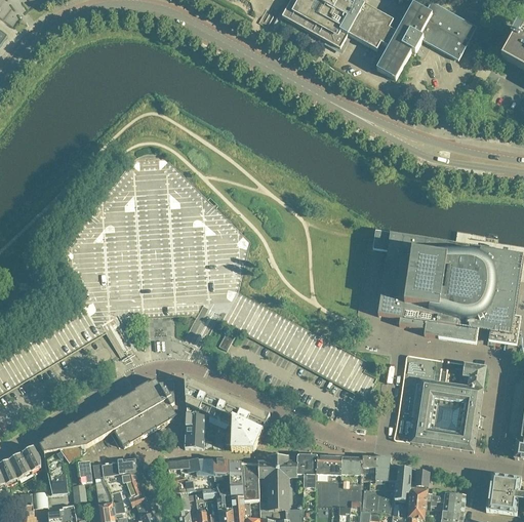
[(389,28),(393,21),(358,0),(355,0),(353,5),(344,0),(289,0),(281,15),(325,40),(323,43),(340,52),(350,38),(347,36),(348,34),(376,50),(380,42),(388,46),(375,69),(395,79),(411,50),(414,52),(421,40),(422,37),(419,35),(435,7),(429,4),(426,10),(412,3),(397,32),(389,28)]
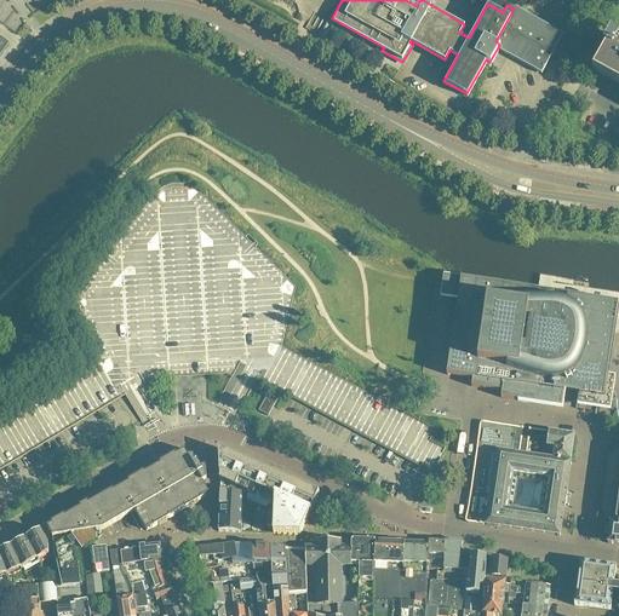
[(540,70),(562,32),(509,1),(506,5),(514,9),(496,41),(499,44),(498,47),(540,70)]
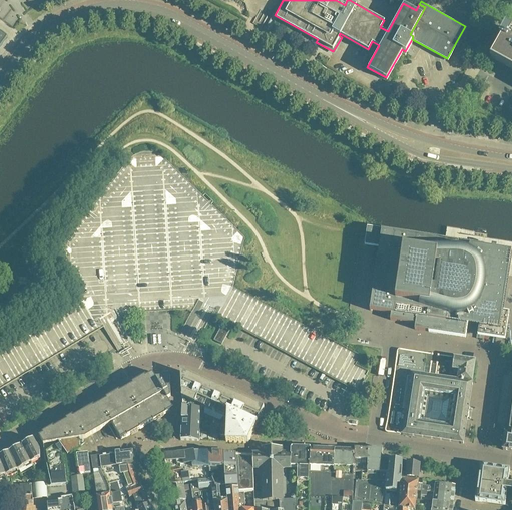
[(511,34),(509,33),(511,29),(505,25),(498,36),(501,38),(491,56),(511,67),(511,34)]
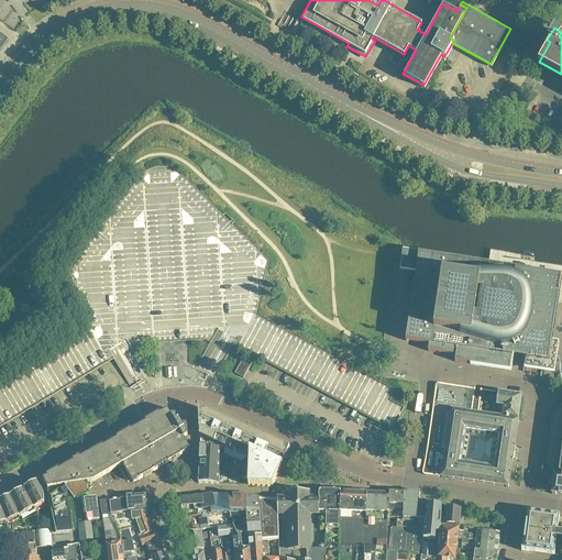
[(255,310),(265,272),(267,265),(266,265),(267,257),(260,249),(261,249),(232,220),(234,219),(229,213),(224,209),(222,210),(196,185),(185,174),(184,175),(177,168),(173,165),(166,163),(161,162),(154,163),(147,165),(144,167),(140,172),(134,178),(133,177),(101,218),(99,217),(90,228),(92,230),(67,261),(68,262),(62,271),(63,273),(62,274),(67,286),(86,326),(11,371),(0,377),(0,423),(12,415),(13,415),(25,407),(26,407),(40,399),(41,398),(53,391),(54,391),(66,383),(67,382),(80,374),(81,374),(86,371),(94,366),(108,358),(112,355),(122,372),(127,379),(128,381),(130,384),(131,383),(143,376),(149,373),(146,371),(130,343),(136,340),(152,339),(153,340),(168,339),(187,338),(187,337),(188,337),(202,336),(204,336),(209,339),(196,363),(201,365),(212,371),(215,373),(232,341),(232,340),(231,340),(235,336),(239,337),(240,335),(240,333),(241,333),(237,342),(251,350),(252,350),(264,358),(265,358),(265,359),(377,419),(382,421),(384,423),(388,425),(392,427),(397,416),(401,408),(404,405),(389,397),(394,387),(368,373),(351,364),(351,363),(352,362),(255,310)]
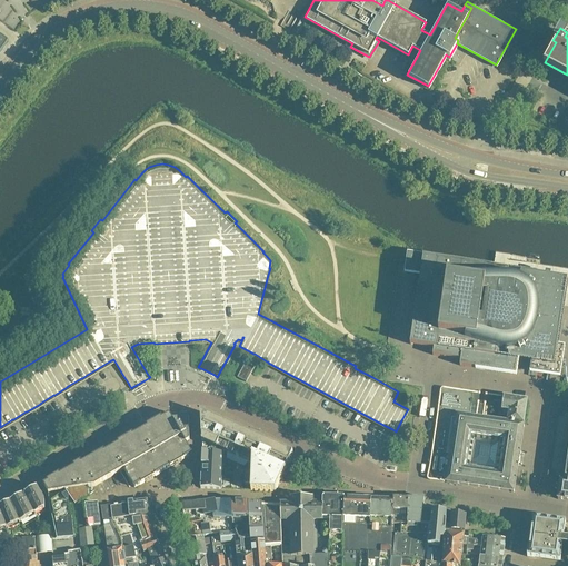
[(558,373),(562,345),(557,344),(567,276),(549,274),(550,270),(545,269),(544,272),(520,269),(507,267),(422,254),(407,251),(406,256),(405,264),(405,270),(419,272),(418,279),(409,341),(432,345),(431,351),(459,356),(459,363),(474,365),(497,368),(515,370),(517,357),(531,359),(529,368),(558,373)]
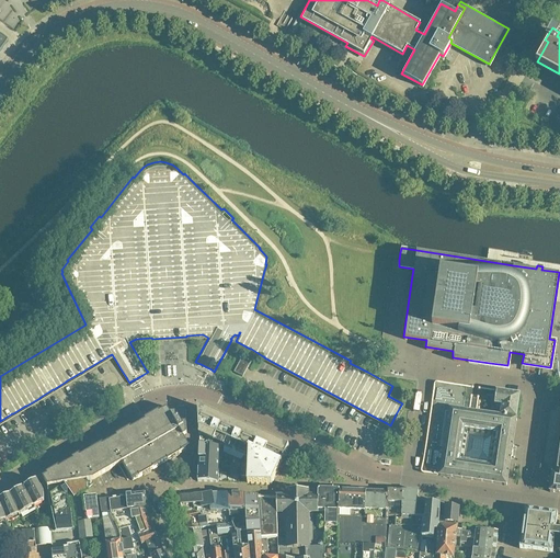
[(243,369),(249,360),(240,355),(232,369),(233,369),(241,374),(243,369)]
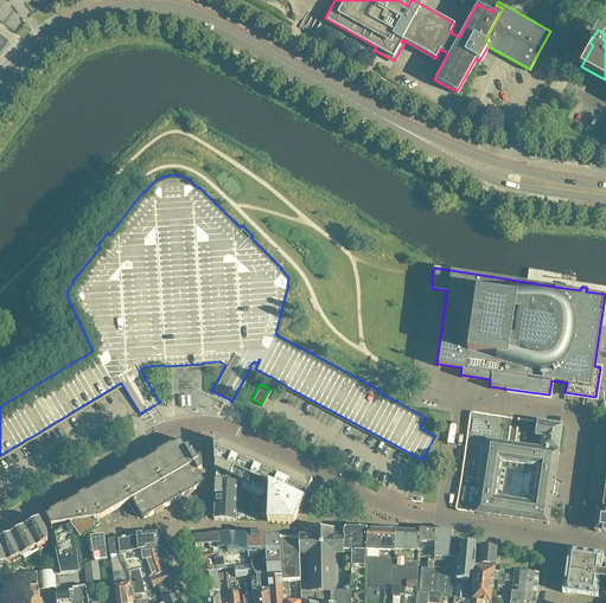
[(543,521),(547,523),(548,519),(552,493),(552,492),(553,491),(554,491),(555,481),(555,480),(554,480),(557,453),(559,450),(557,450),(557,449),(561,423),(536,419),(534,434),(538,434),(538,437),(542,438),(541,447),(518,443),(520,437),(516,437),(517,428),(517,427),(503,424),(504,415),(479,410),(472,410),(471,410),(470,410),(469,411),(469,412),(467,418),(466,430),(465,434),(461,460),(457,489),(454,505),(454,506),(455,507),(457,508),(474,511),(477,512),(478,511),(543,521)]
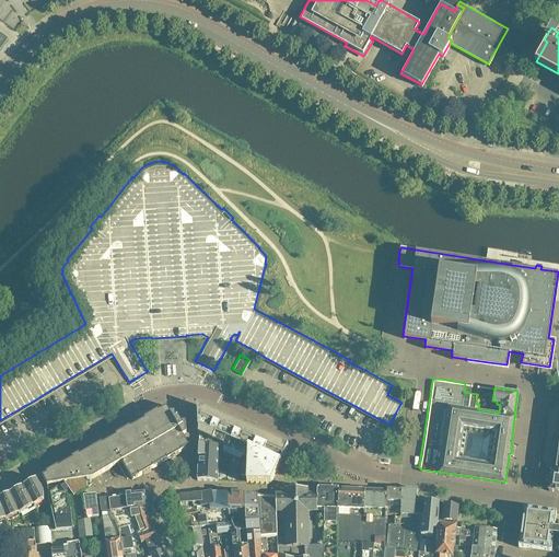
[(558,401),(547,399),(537,468),(545,470),(550,471),(547,488),(558,489),(558,401)]
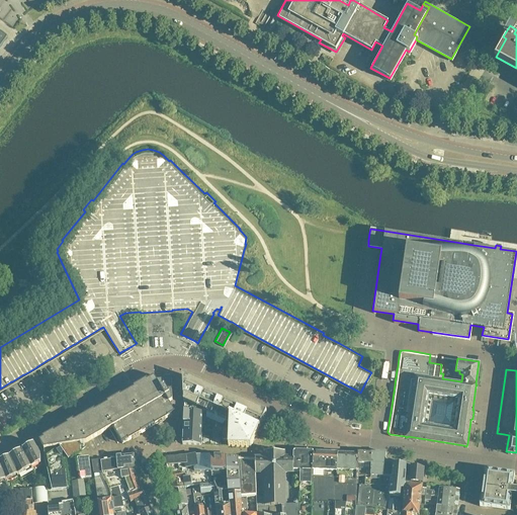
[(259,424),(266,409),(181,371),(183,399),(181,441),(200,442),(202,408),(229,419),(228,443),(250,444),(259,424)]
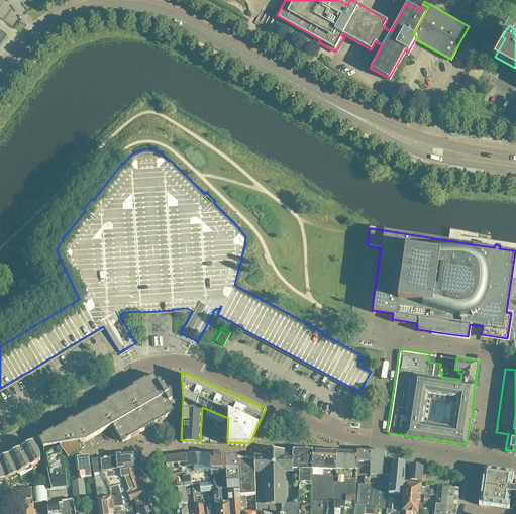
[(174,409),(172,405),(171,383),(168,379),(162,379),(160,375),(155,375),(152,372),(142,378),(141,377),(135,381),(136,382),(116,393),(115,392),(109,396),(110,397),(90,408),(89,407),(83,411),(84,412),(73,418),(72,416),(37,436),(42,445),(43,445),(80,439),(85,438),(111,423),(121,440),(172,411),(174,409)]
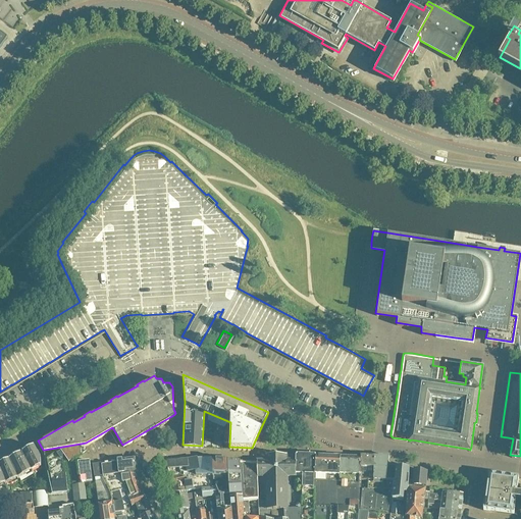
[(33,444),(8,457),(18,476),(41,464),(40,456),(33,444)]
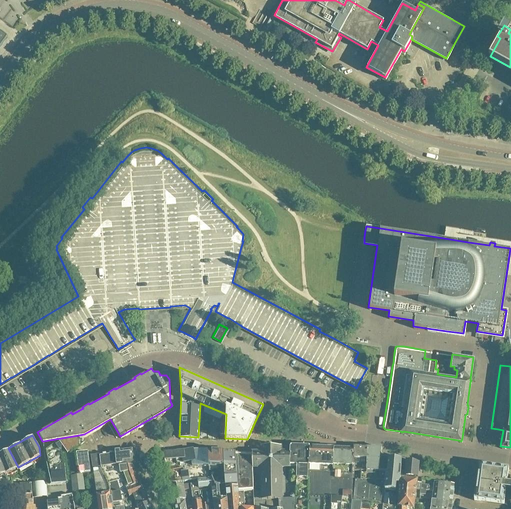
[(43,441),(46,483),(66,481),(63,448),(61,448),(61,445),(62,444),(67,452),(79,443),(79,440),(79,435),(43,441)]
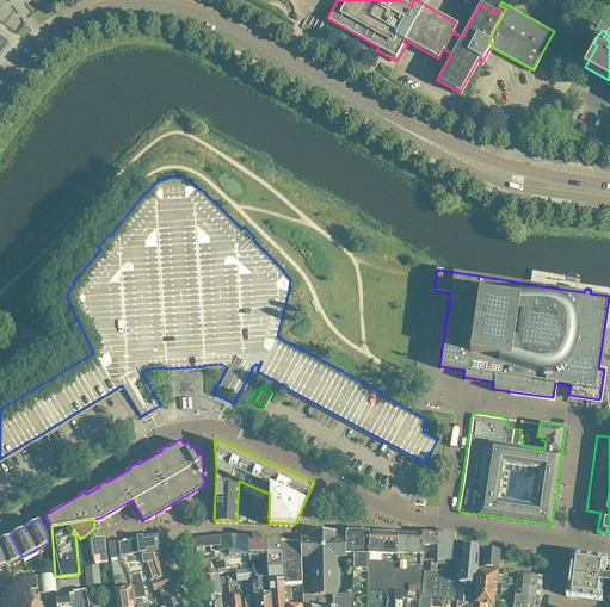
[(346,555),(346,553),(346,531),(337,531),(337,530),(308,530),(308,531),(310,531),(310,536),(309,536),(301,537),(301,538),(301,555),(310,555),(310,556),(312,561),(310,561),(309,561),(309,563),(310,563),(312,570),(310,570),(310,571),(312,581),(310,581),(310,582),(302,582),(302,604),(303,605),(302,606),(351,606),(352,592),(339,593),(339,555),(346,555)]
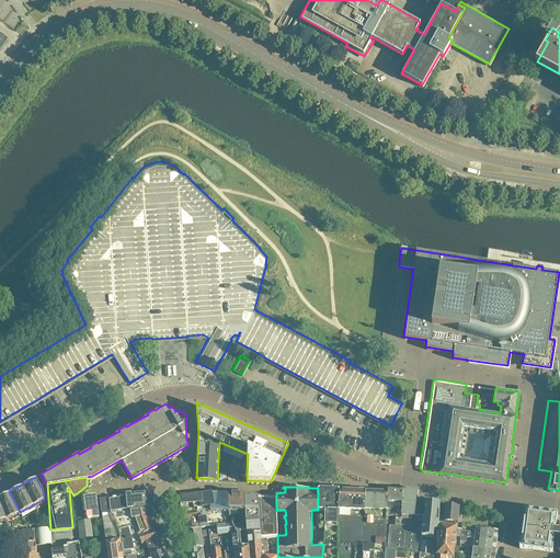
[(339,508),(339,487),(326,487),(326,510),(324,521),(338,522),(339,513),(339,508)]
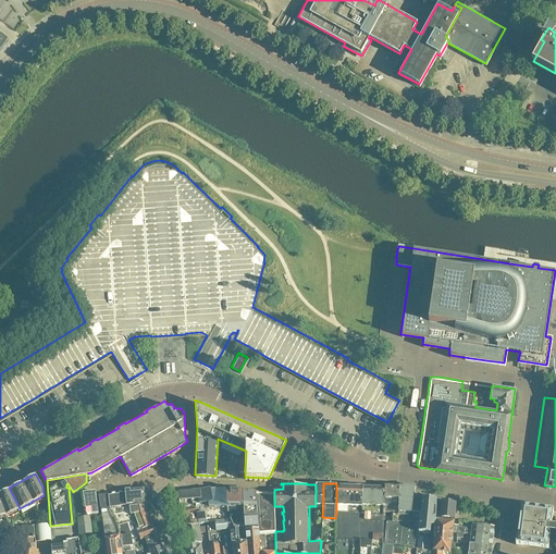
[(351,504),(353,484),(336,483),(336,504),(351,504)]
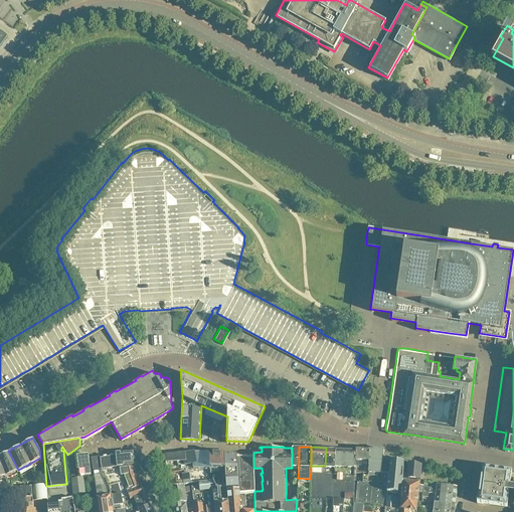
[(335,467),(335,449),(335,448),(326,448),(325,466),(333,467),(335,467)]
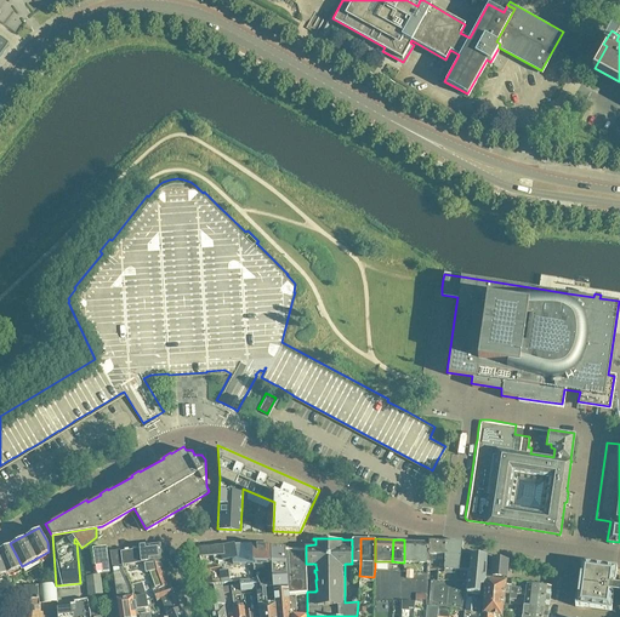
[(461,569),(461,552),(462,541),(428,540),(428,541),(427,553),(427,563),(427,569),(437,569),(436,578),(461,580),(461,569)]
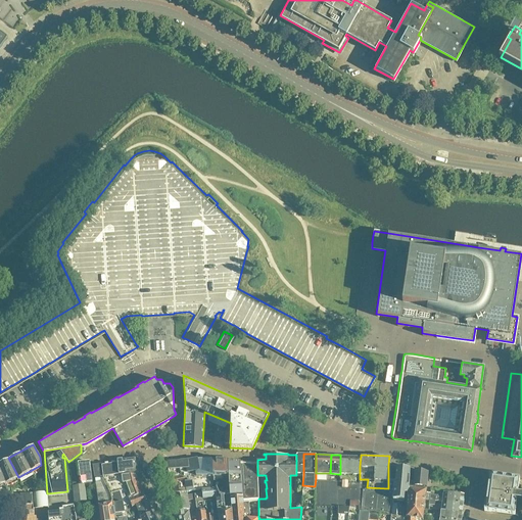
[(340,456),(340,474),(360,474),(360,466),(361,456),(345,456),(340,456)]
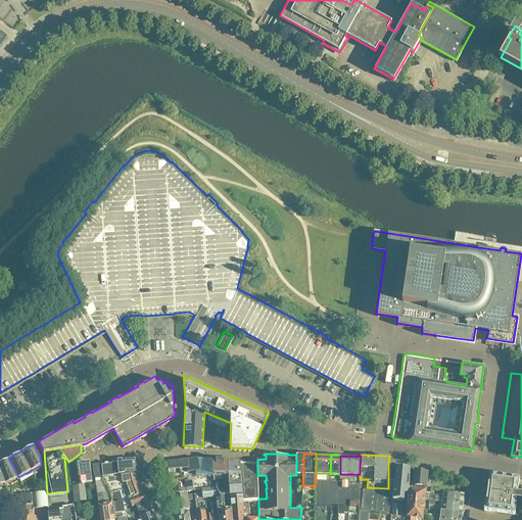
[(136,470),(134,457),(122,459),(122,458),(116,459),(117,460),(119,472),(136,470)]
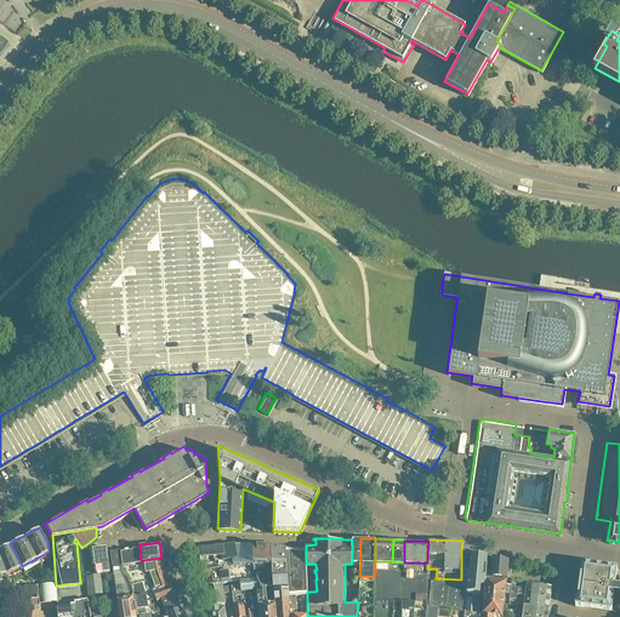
[(226,563),(222,543),(214,542),(214,543),(215,553),(217,561),(219,561),(219,563),(226,563)]
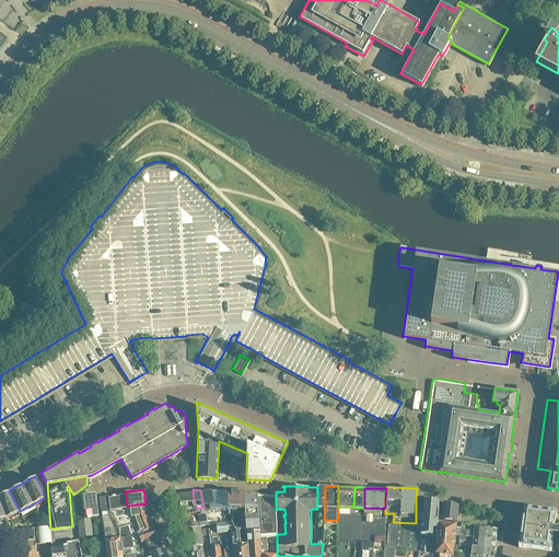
[(9,490),(0,494),(0,519),(4,518),(19,511),(20,511),(9,490)]
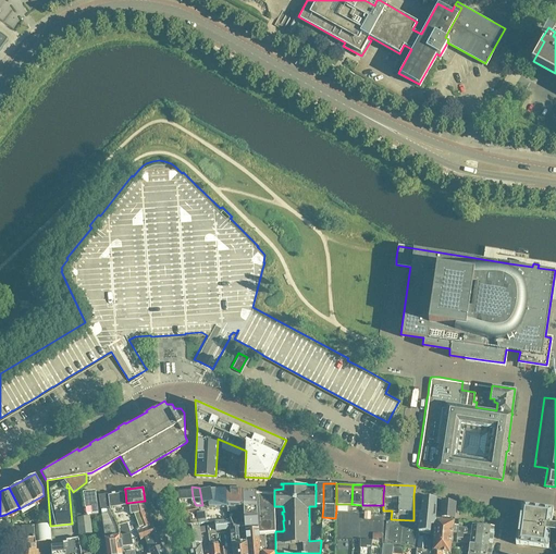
[(193,496),(192,488),(176,489),(178,497),(193,496)]
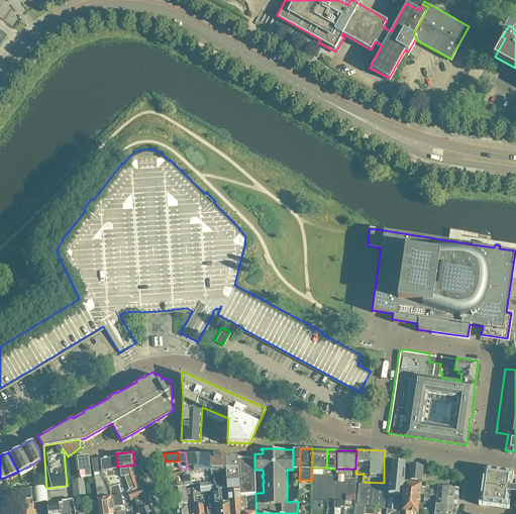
[(185,452),(188,469),(194,469),(192,452),(185,452)]
